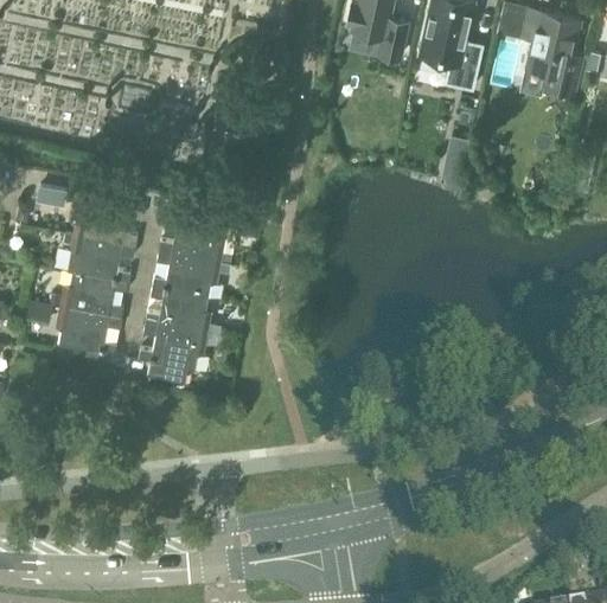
[(400,59),(408,23),(390,18),(394,0),(358,0),(357,5),(352,4),(347,23),(353,25),(352,31),(353,31),(383,38),(378,55),(400,59)]
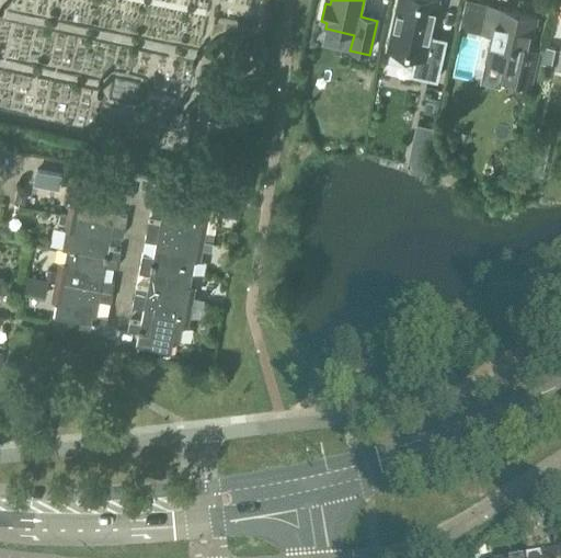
[(439,73),(439,71),(446,42),(430,38),(437,0),(435,0),(401,0),(390,50),(416,57),(412,77),(427,81),(437,83),(439,73)]
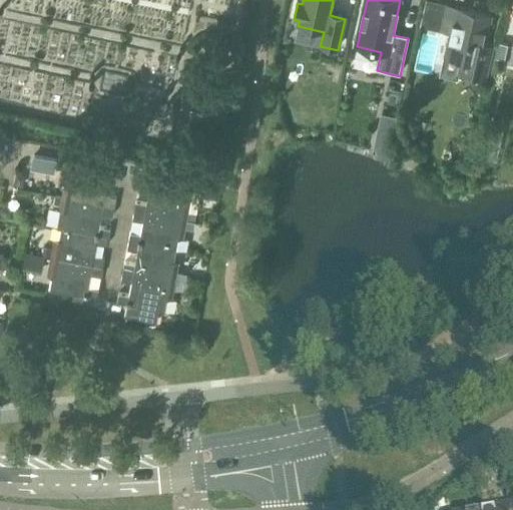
[(492,18),(437,5),(430,31),(451,36),(445,59),(463,63),(460,75),(486,81),(494,46),(486,44),(492,18)]
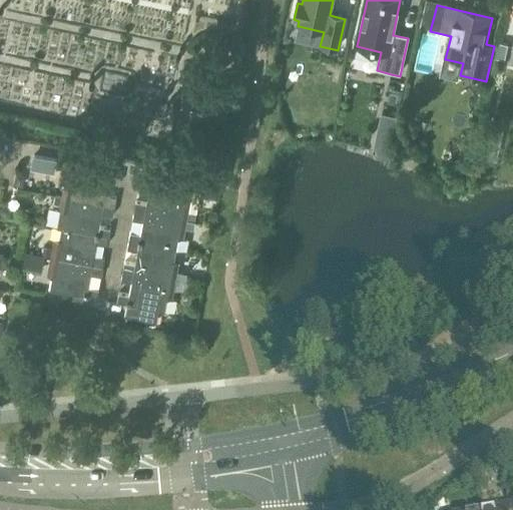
[(499,44),(496,59),(505,61),(508,46),(499,44)]
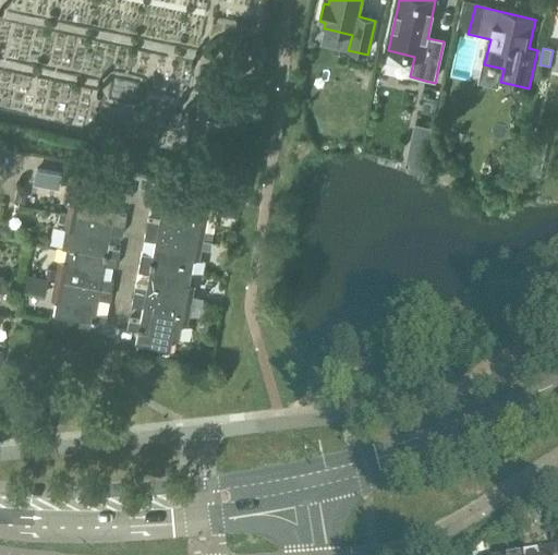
[(195,119),(199,120),(198,125),(215,129),(216,124),(219,124),(223,109),(220,108),(221,103),(205,99),(203,104),(198,104),(195,119)]
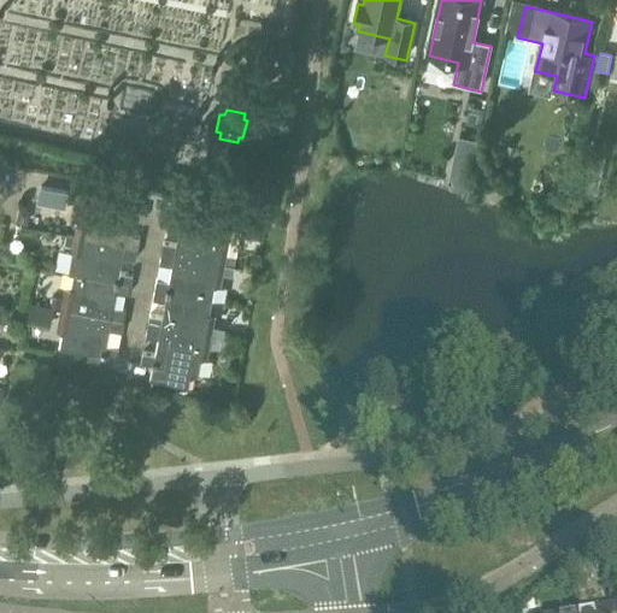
[(454,181),(469,183),(477,146),(459,141),(453,170),(457,170),(454,181)]
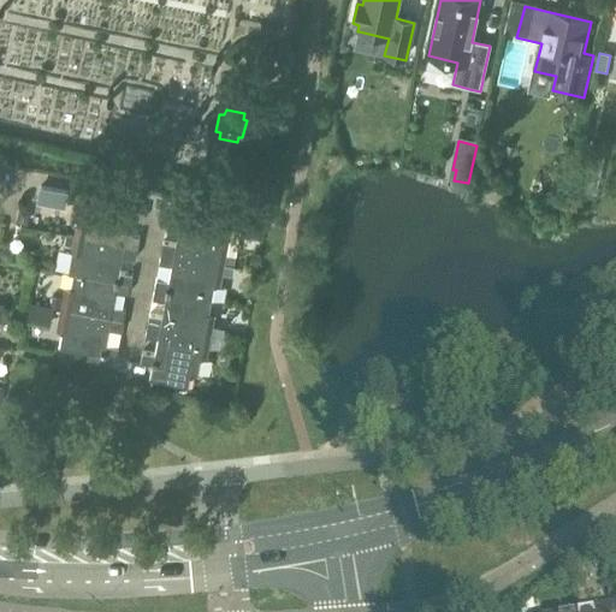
[(539,194),(544,209),(561,205),(557,189),(539,194)]
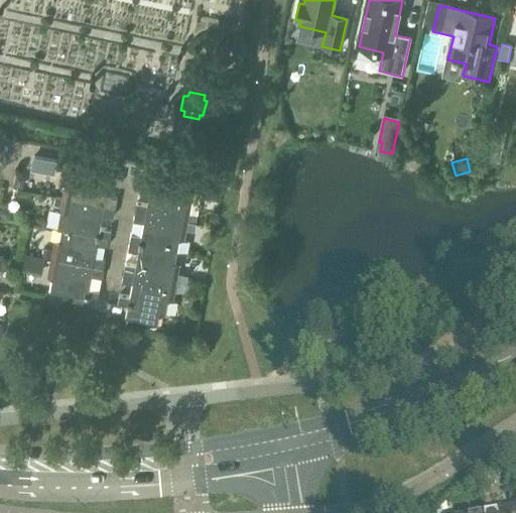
[(56,163),(34,159),(32,170),(54,175),(56,163)]
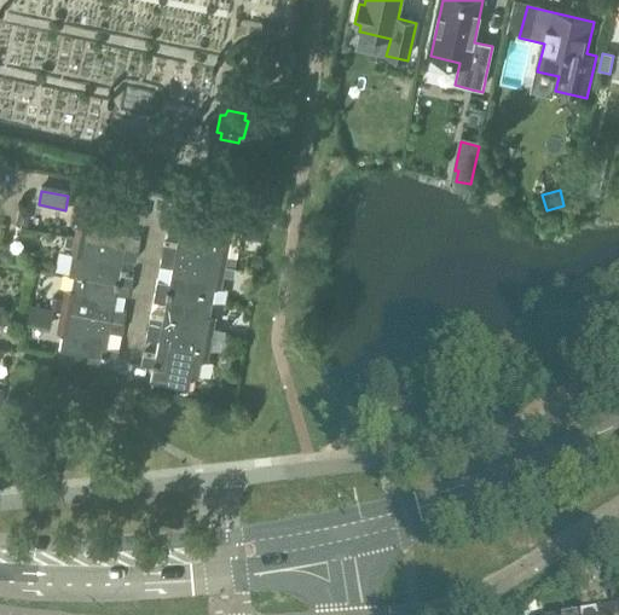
[(133,213),(88,204),(85,225),(80,224),(77,241),(139,253),(140,242),(126,238),(128,224),(144,226),(145,215),(133,213)]
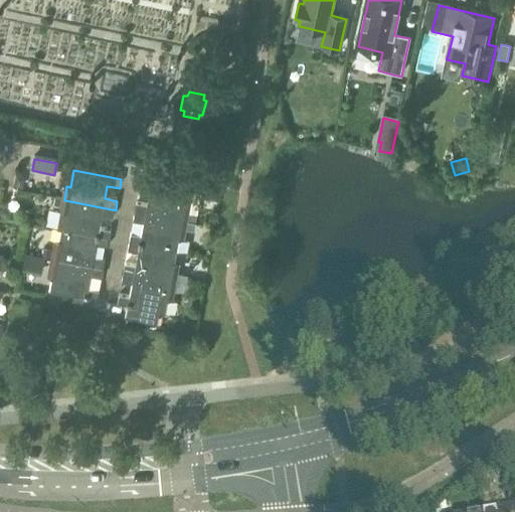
[(141,183),(139,192),(152,194),(150,207),(137,204),(135,214),(186,223),(192,192),(141,183)]
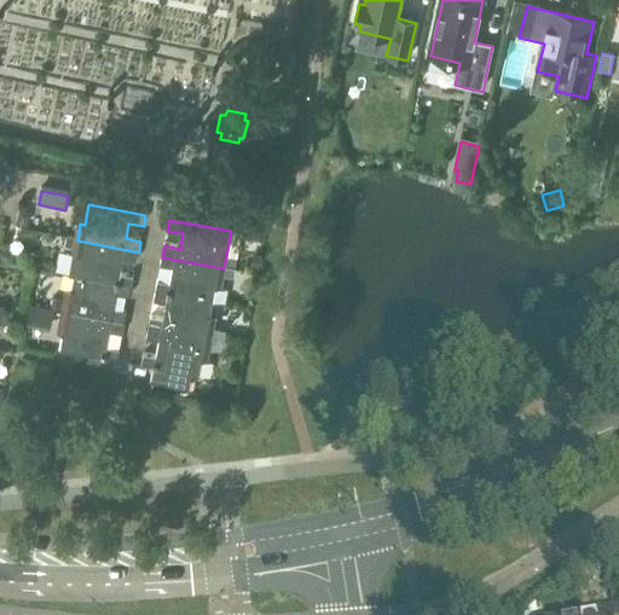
[(67,241),(65,250),(75,251),(74,256),(79,257),(74,277),(63,276),(62,276),(74,278),(132,289),(134,279),(119,276),(121,260),(137,264),(139,253),(77,241),(76,242),(67,241)]
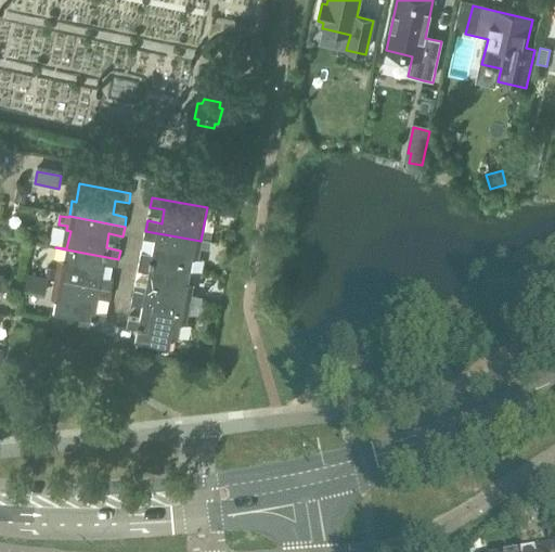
[(194,255),(198,255),(199,249),(207,251),(210,248),(211,243),(201,241),(145,231),(144,241),(157,243),(156,247),(155,257),(141,254),(140,264),(191,272),(194,255)]
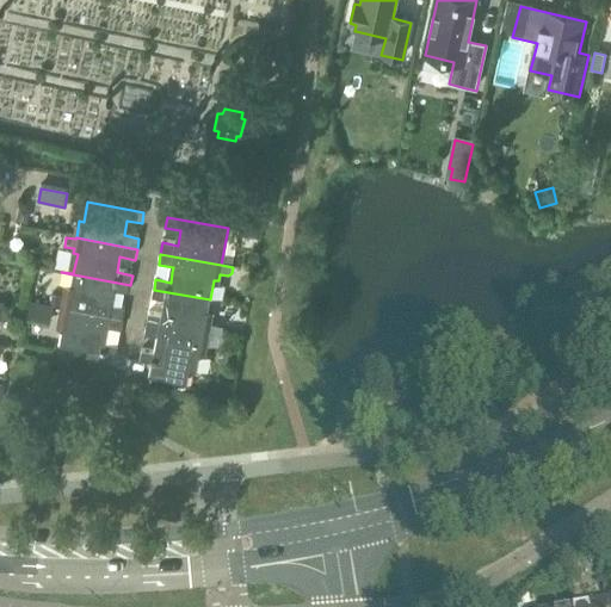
[(69,295),(66,293),(62,310),(123,321),(125,310),(110,308),(113,292),(128,296),(130,285),(73,274),(69,295)]
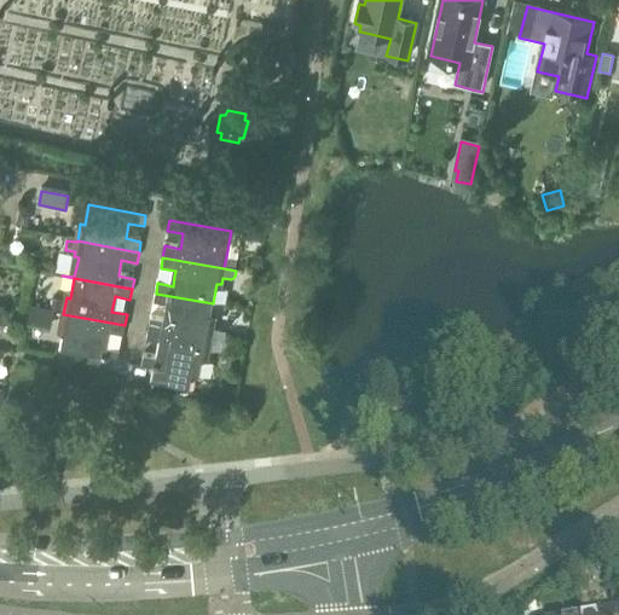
[(151,319),(149,330),(223,343),(224,343),(225,335),(212,332),(214,325),(209,324),(213,305),(225,307),(225,306),(213,303),(156,294),(154,303),(169,307),(166,321),(151,319)]
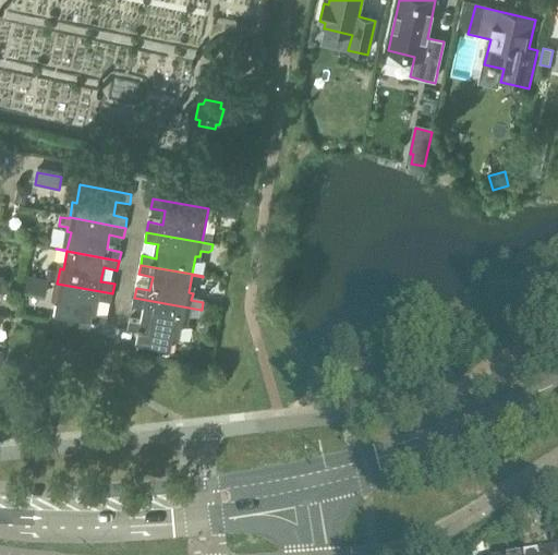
[(47,284),(25,280),(23,292),(45,297),(47,284)]
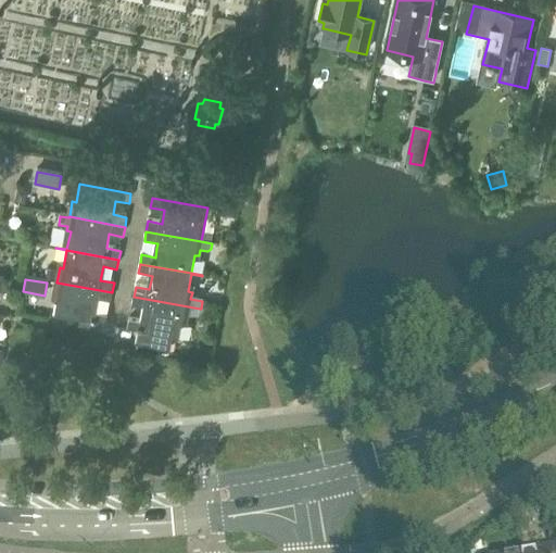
[(57,283),(54,297),(58,298),(54,316),(79,321),(78,328),(89,329),(90,323),(105,326),(108,316),(93,314),(97,300),(110,303),(112,292),(57,283)]
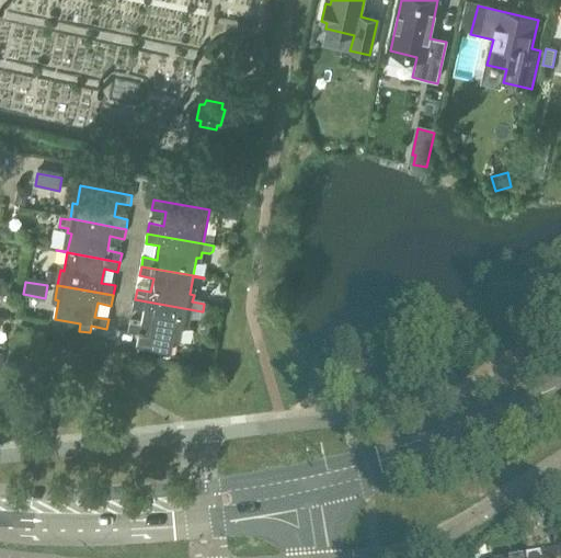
[(187,325),(190,318),(202,321),(203,311),(202,311),(135,299),(133,309),(147,312),(144,326),(130,323),(128,332),(139,334),(137,349),(171,355),(174,341),(181,343),(184,323),(187,325)]
